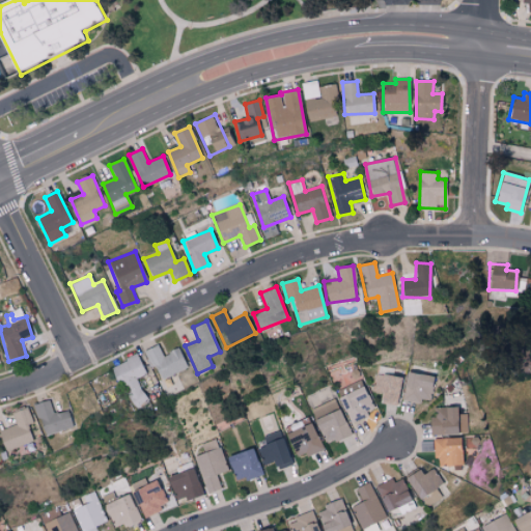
[(187,367),(177,347),(163,356),(157,344),(145,350),(160,381),(187,367)]
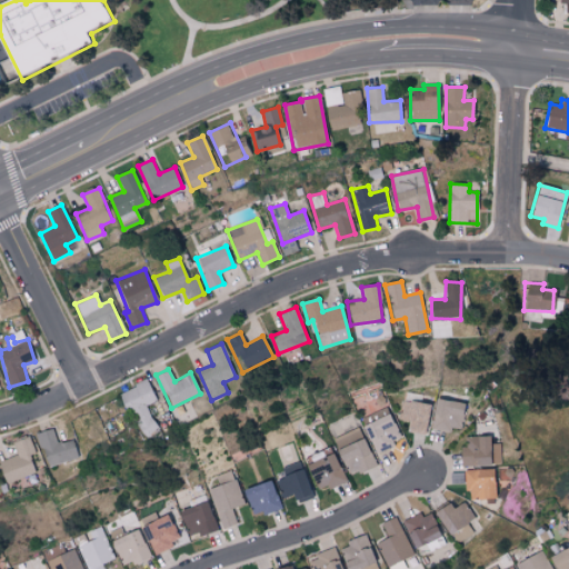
[(120,391),(139,438),(157,431),(146,406),(156,401),(147,380),(120,391)]
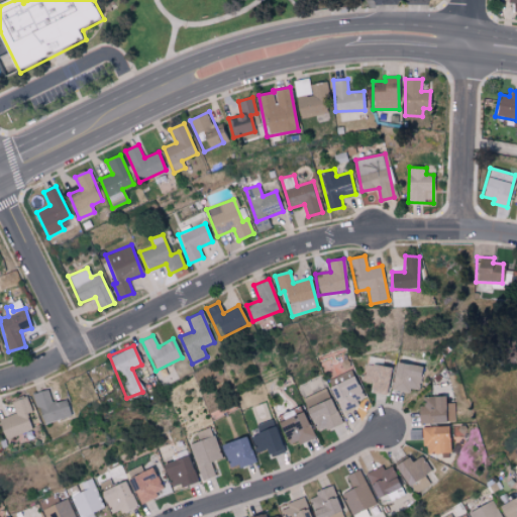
[(419,393),(422,367),(394,364),(391,389),(419,393)]
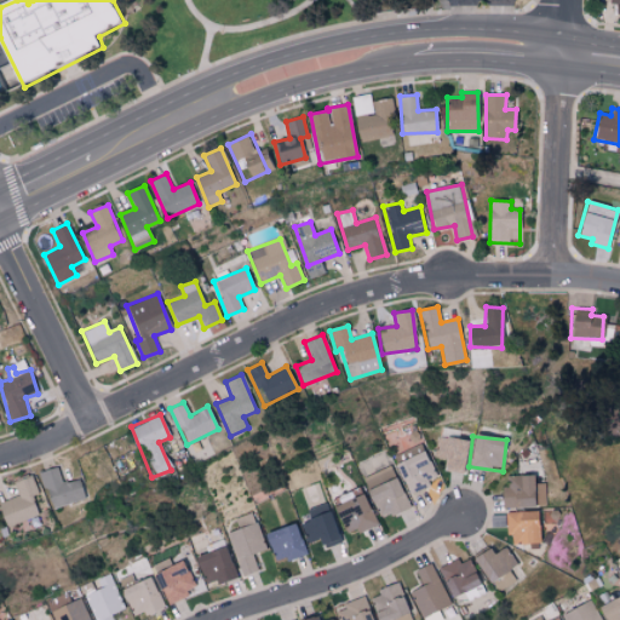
[(463,472),(466,441),(436,437),(435,458),(445,459),(442,471),(463,472)]
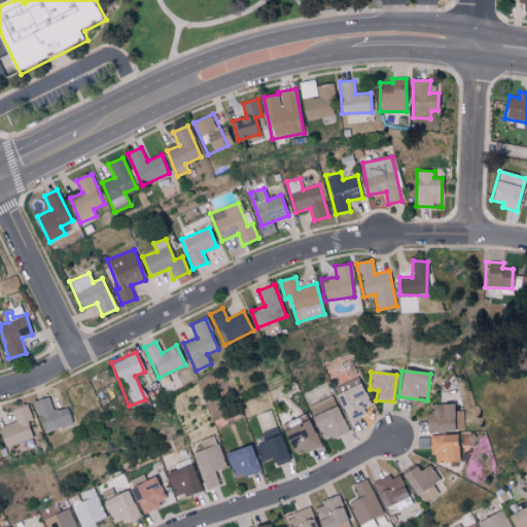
[(372,410),(360,383),(337,393),(347,420),(372,410)]
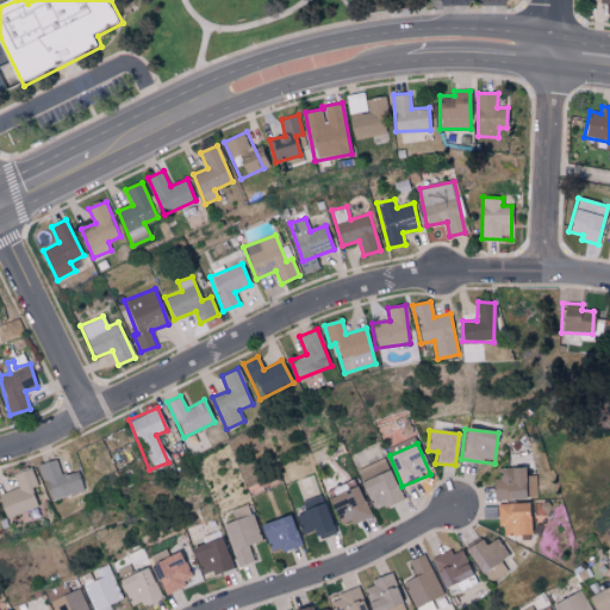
[(62,475),(56,459),(38,465),(50,502),(83,491),(78,471),(62,475)]
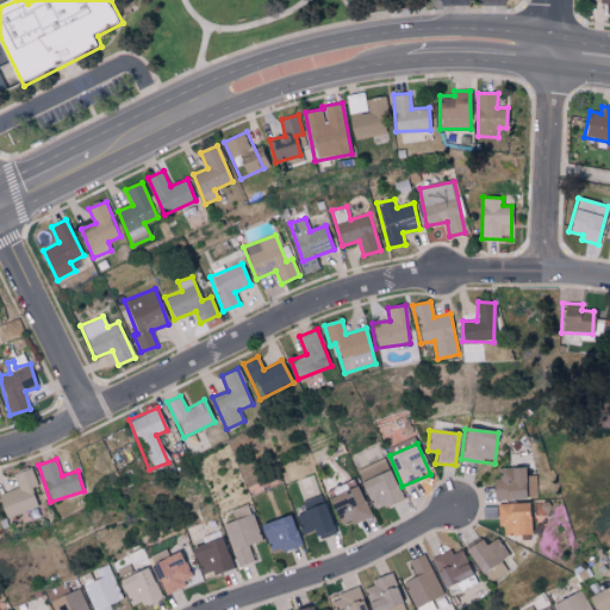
[(402,499),(384,459),(356,471),(374,511),(402,499)]
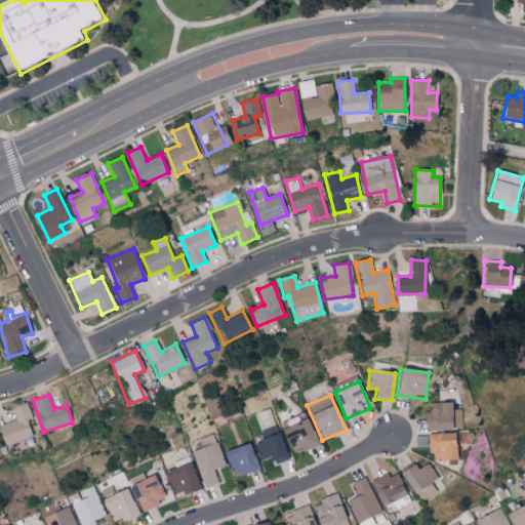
[(11,408),(15,419),(0,425),(0,431),(6,446),(33,436),(27,420),(33,418),(27,403),(11,408)]
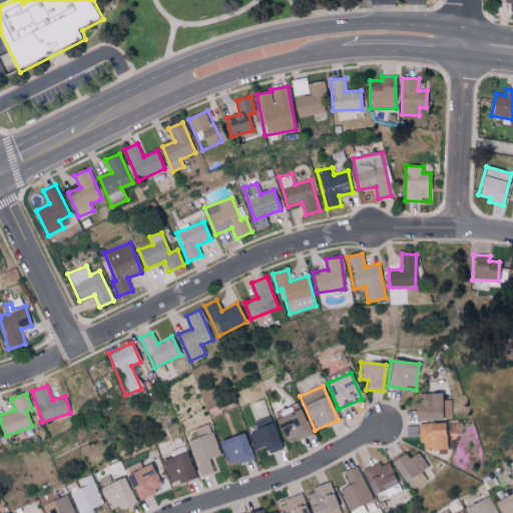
[(451,401),(441,401),(441,394),(419,394),(419,403),(415,403),(414,419),(450,420),(451,401)]
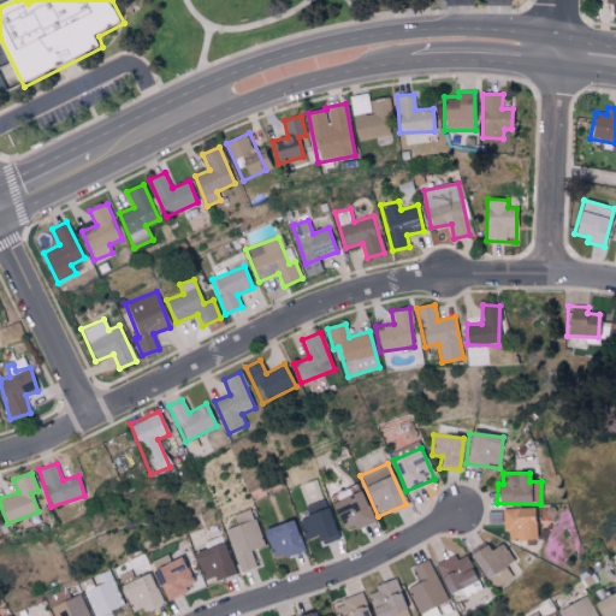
[(347,497),(331,503),(344,534),(373,521),(361,490),(347,496),(347,497)]
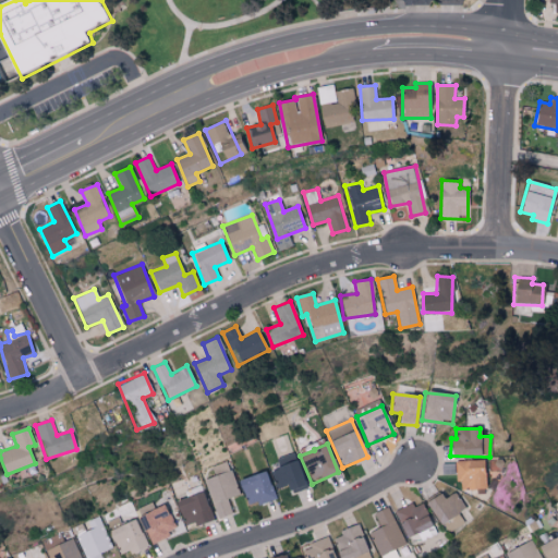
[(277,489),(288,485),(291,495),(306,488),(295,460),(290,461),(288,455),(277,459),(280,466),(270,470),(277,489)]
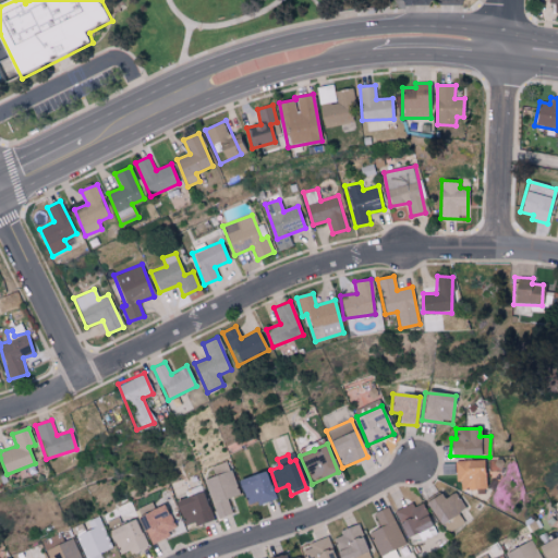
[(483,460),(455,461),(455,482),(460,482),(460,490),(484,489),(483,460)]
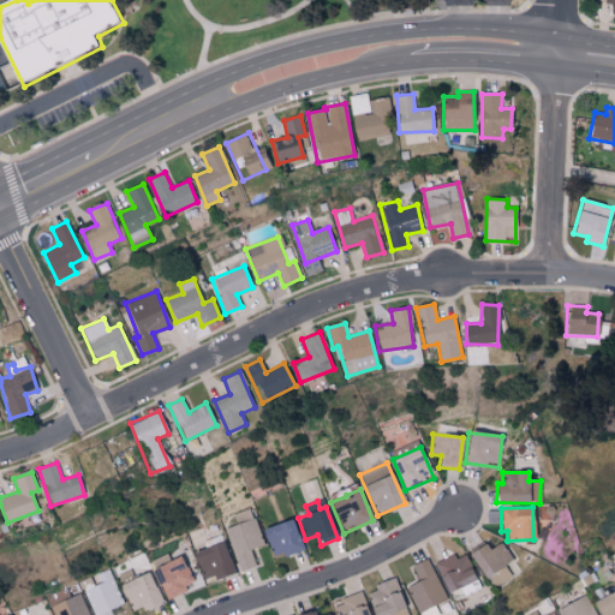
[(238,572),(255,566),(250,549),(262,545),(251,508),(232,514),(236,525),(225,529),(238,572)]
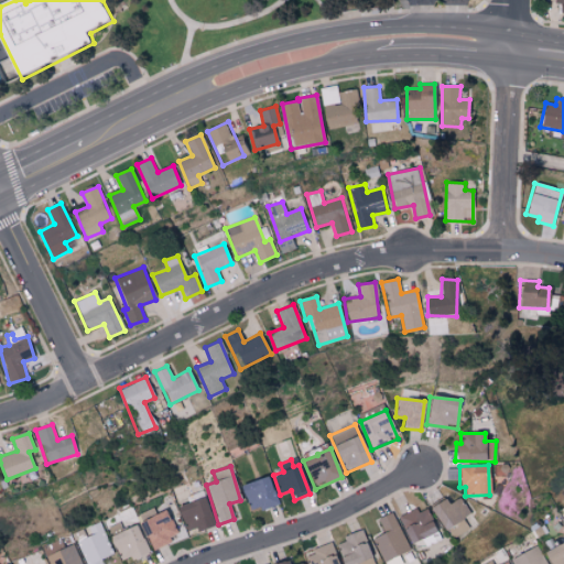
[(250,513),(278,505),(268,476),(240,485),(250,513)]
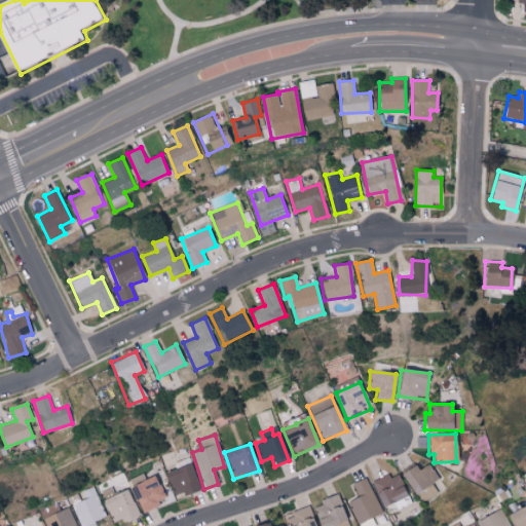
[(165,473),(174,498),(199,490),(191,464),(165,473)]
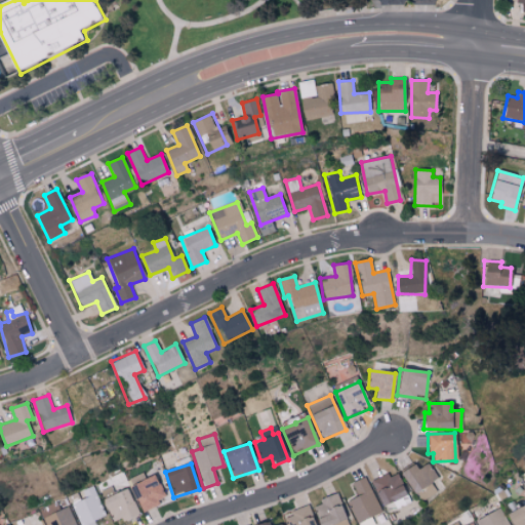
[(413,465),(400,473),(413,493),(437,478),(427,463),(416,470),(413,465)]
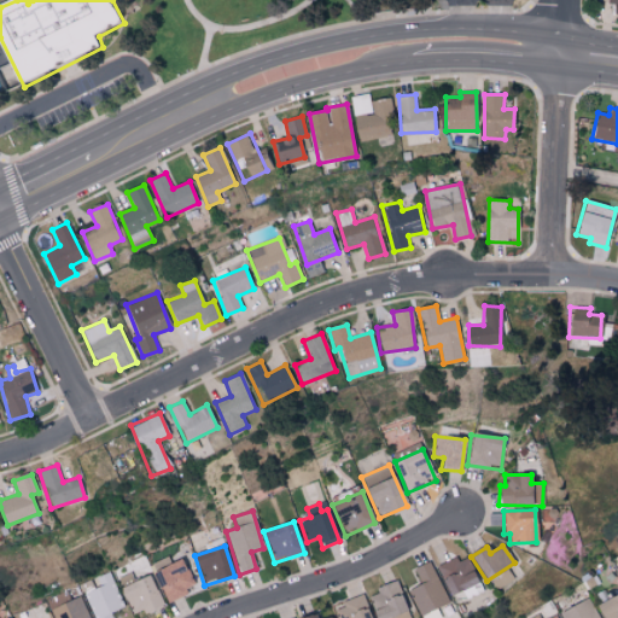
[(467,555),(438,567),(449,595),(478,583),(467,555)]
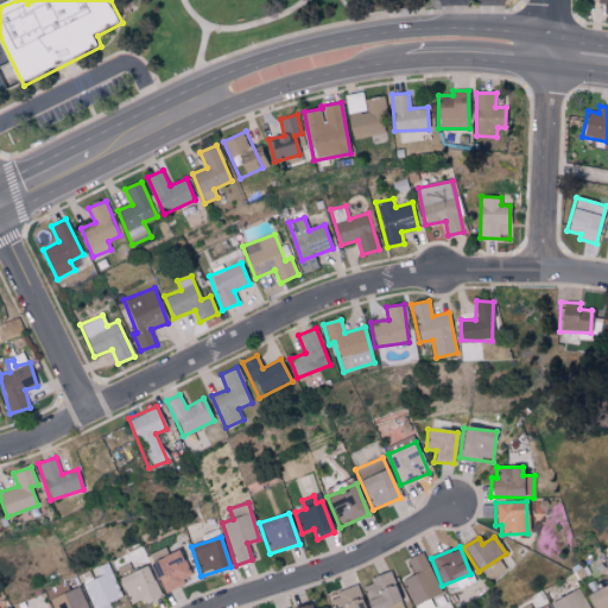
[(149,553),(163,591),(191,581),(181,550),(166,555),(165,548),(149,553)]
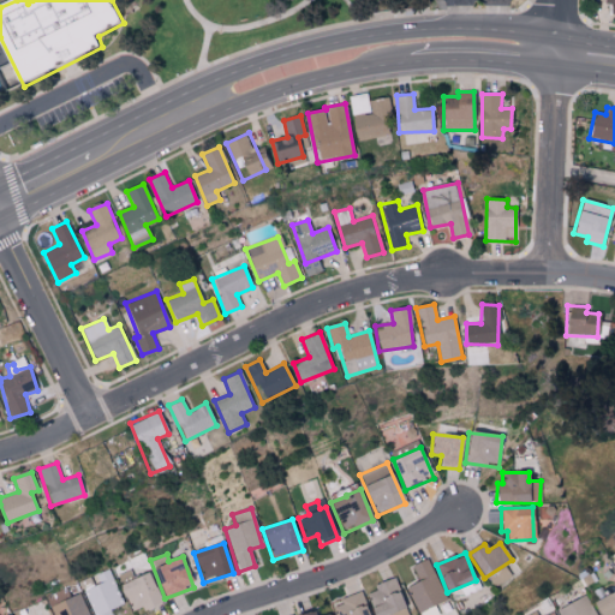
[(418,581),(406,586),(417,613),(446,601),(429,559),(412,565),(418,581)]
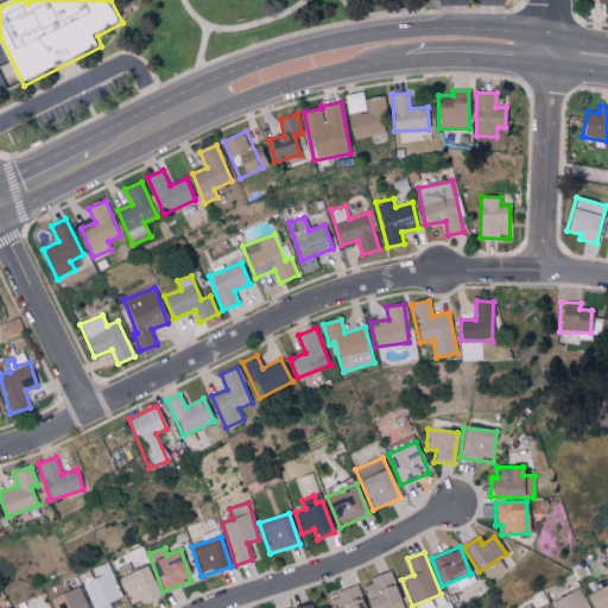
[(95,568),(99,576),(82,584),(93,607),(112,607),(109,603),(124,596),(107,562),(95,568)]
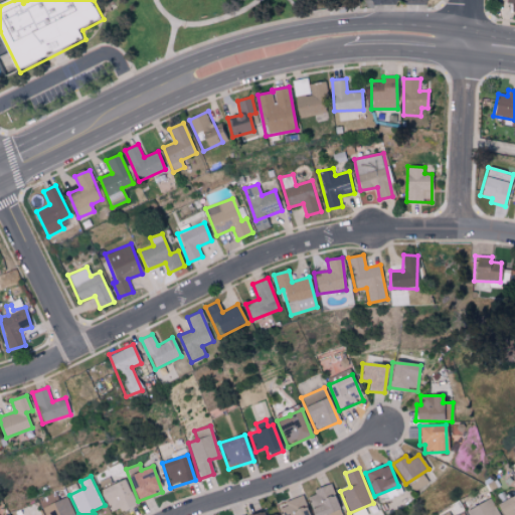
[(112,484),(109,478),(98,482),(111,514),(135,504),(125,479),(112,484)]
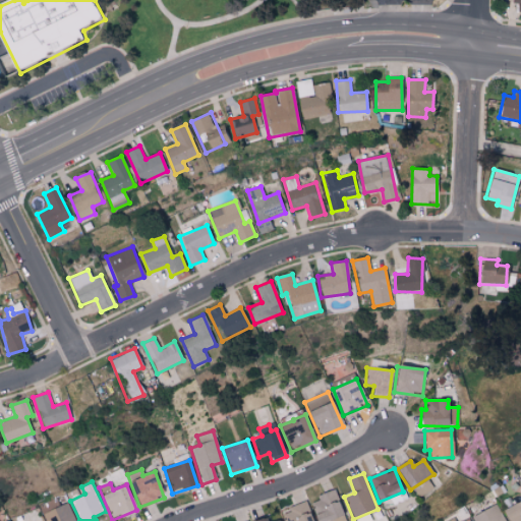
[(345,520),(335,491),(309,500),(316,520),(345,520)]
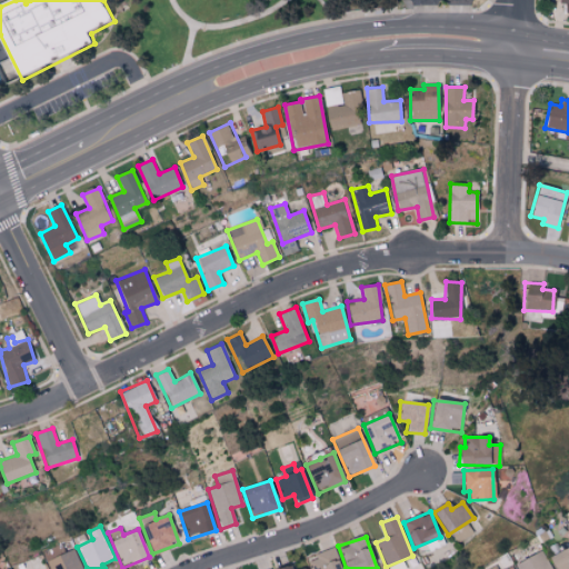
[(568,568),(568,546),(549,557),(556,568),(568,568)]
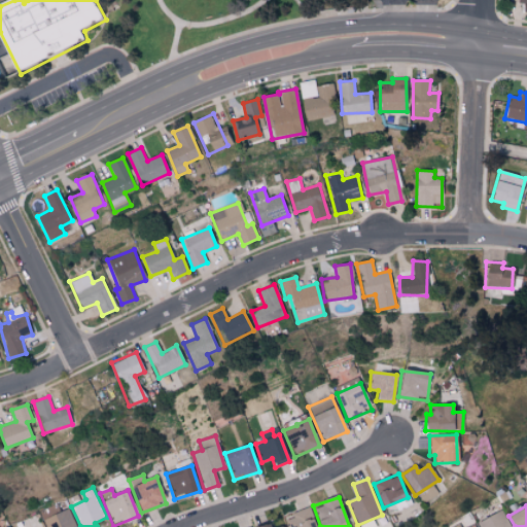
[(75,526),(67,508),(43,520),(45,526),(75,526)]
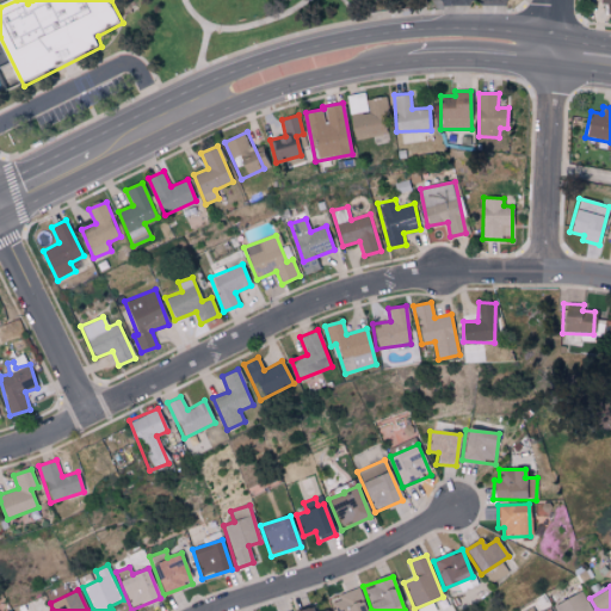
[(366,610),(358,590),(332,599),(335,610),(366,610)]
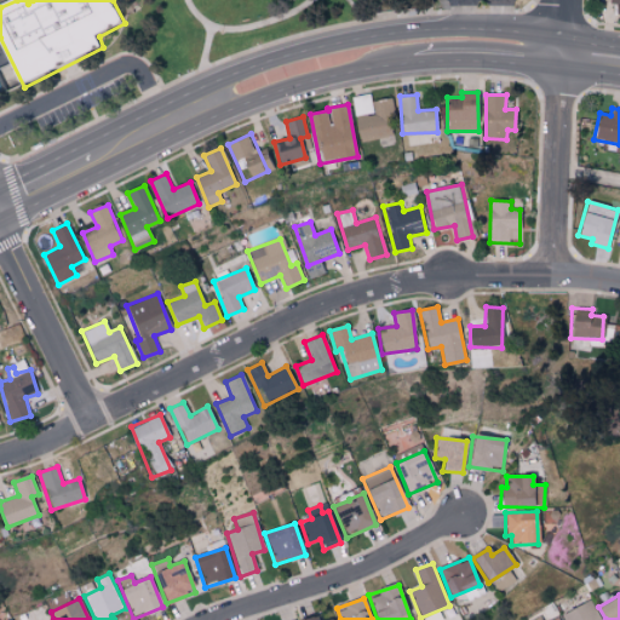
[(602,619),(590,600),(562,615),(564,619),(602,619)]
